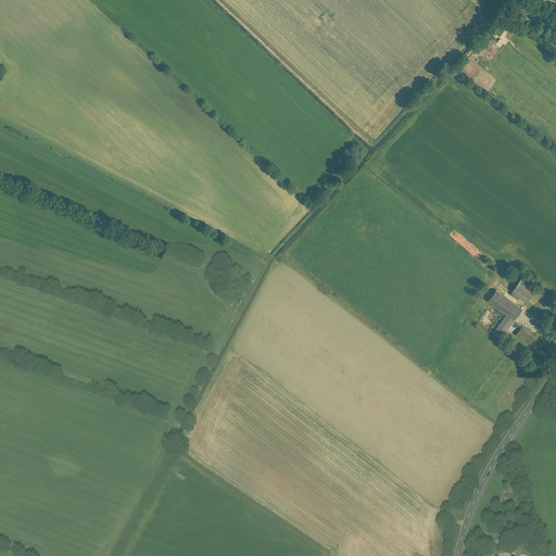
[(522,19),(528,12),(521,5),(515,13),(522,19)]
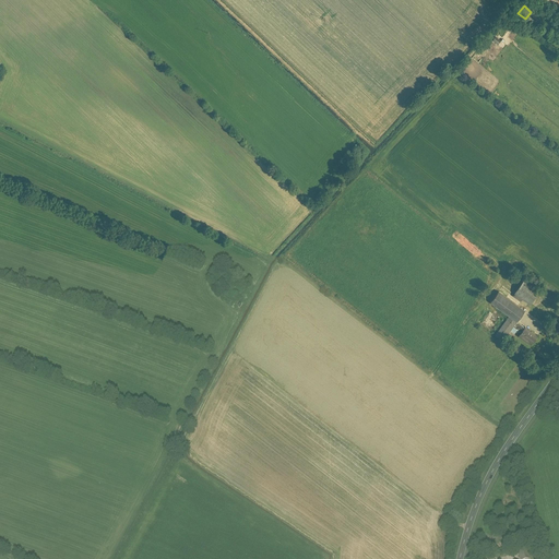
[(526,277),(515,292),(530,302),(540,287),(526,277)]
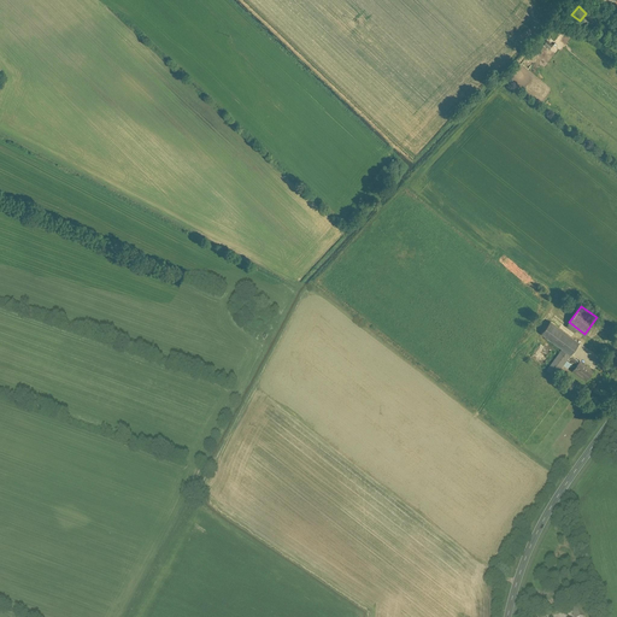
[(580,341),(551,321),(542,333),(563,347),(571,353),(580,341)]
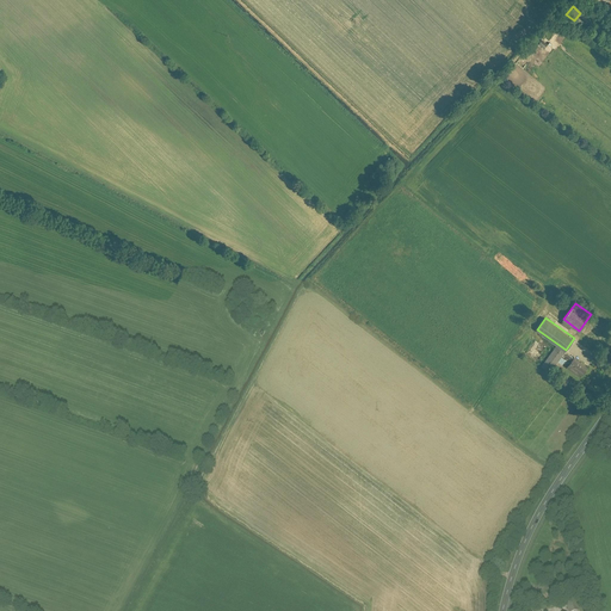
[(566,350),(557,344),(543,364),(550,370),(561,356),(566,350)]
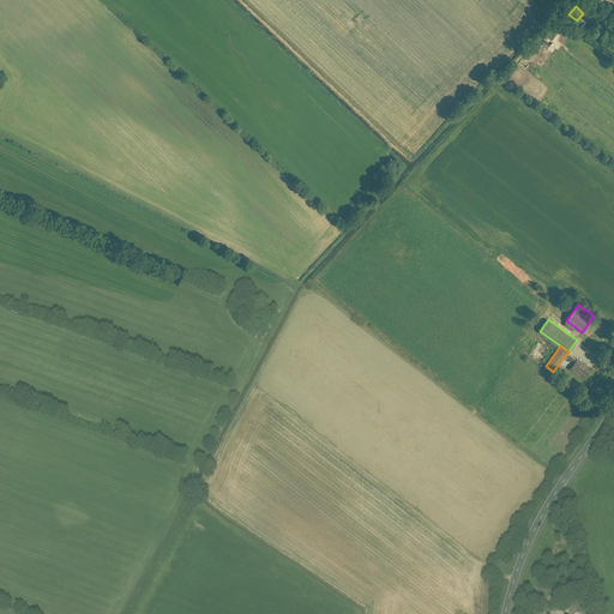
[(569,351),(564,357),(573,363),(577,357),(569,351)]
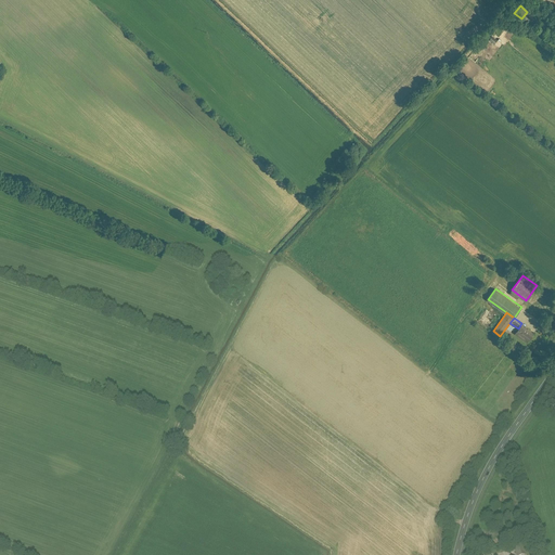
[(516,332),(528,340),(534,332),(521,323),(518,328),(516,332)]
